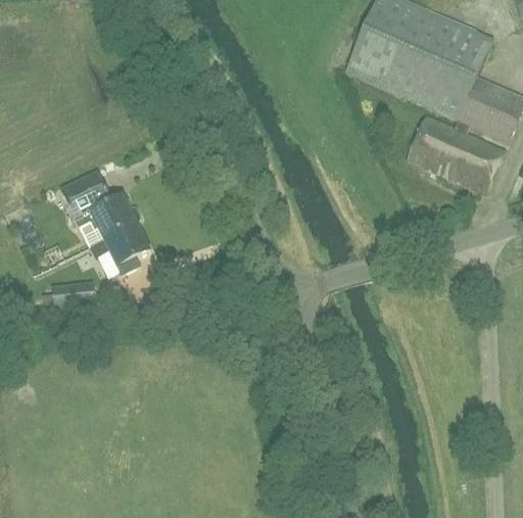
[(375,0),(345,68),(457,118),(470,124),(509,141),(522,108),(522,97),(476,77),(493,38),(407,0),(375,0)]
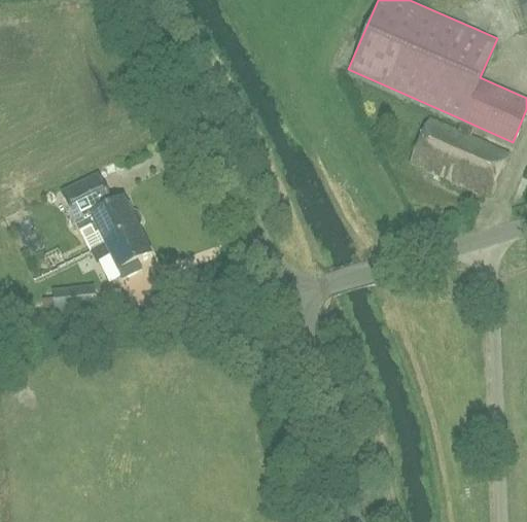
[(518,0),(526,20),(526,0),(518,0)]
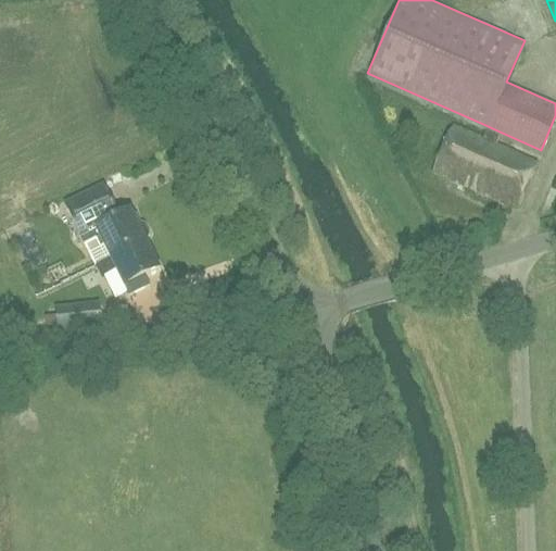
[(496,139),(500,132),(485,125),(482,134),(454,121),(433,167),(517,204),(538,158),(496,139)]
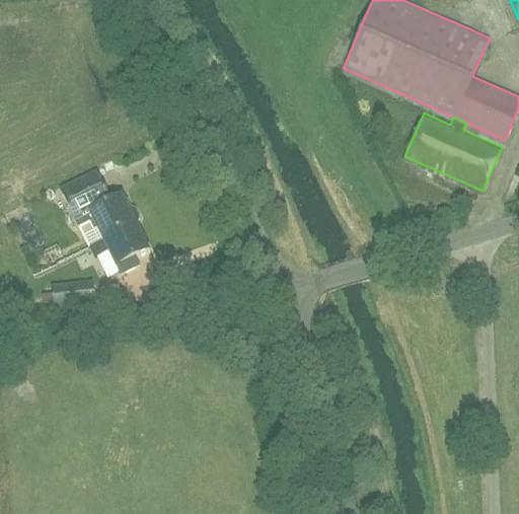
[(123,195),(114,199),(98,167),(60,187),(78,223),(88,218),(92,216),(103,238),(136,222),(123,195)]
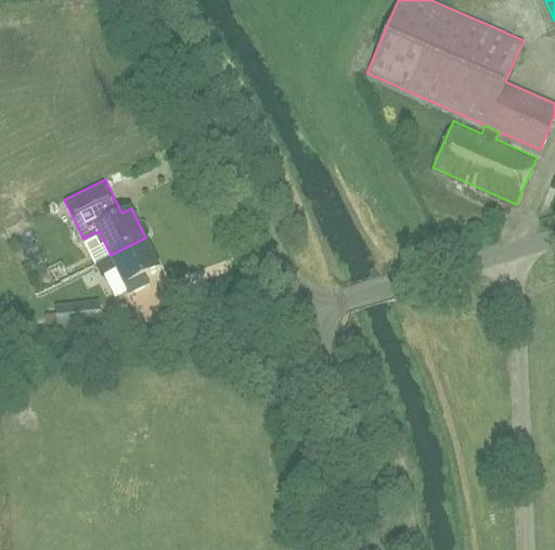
[(159,266),(145,238),(111,255),(128,291),(149,281),(144,273),(159,266)]
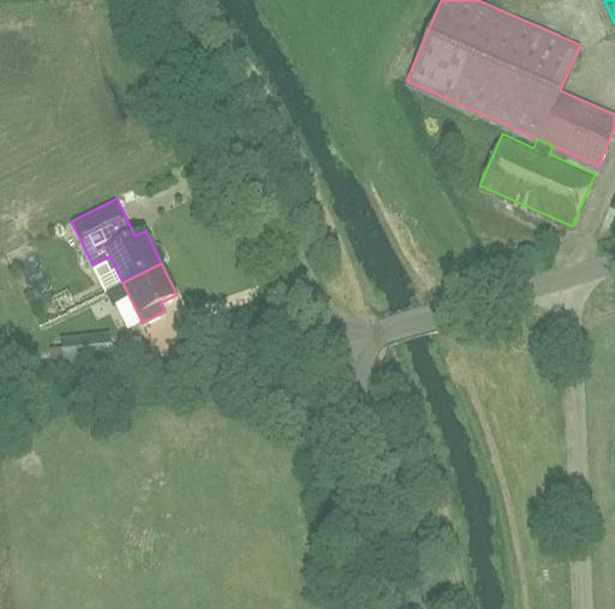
[(63,336),(64,345),(49,345),(52,370),(65,370),(65,363),(66,363),(113,357),(109,332),(63,336)]
